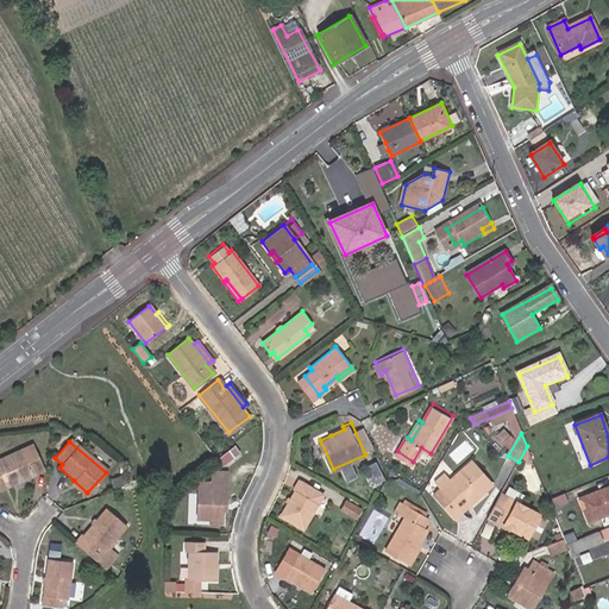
[(20,451),(0,460),(0,490),(33,476),(32,473),(42,468),(31,446),(20,451)]
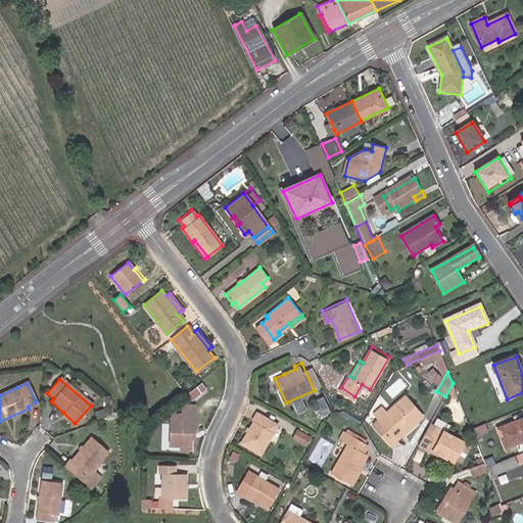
[(453,383),(445,396),(457,395),(453,383)]
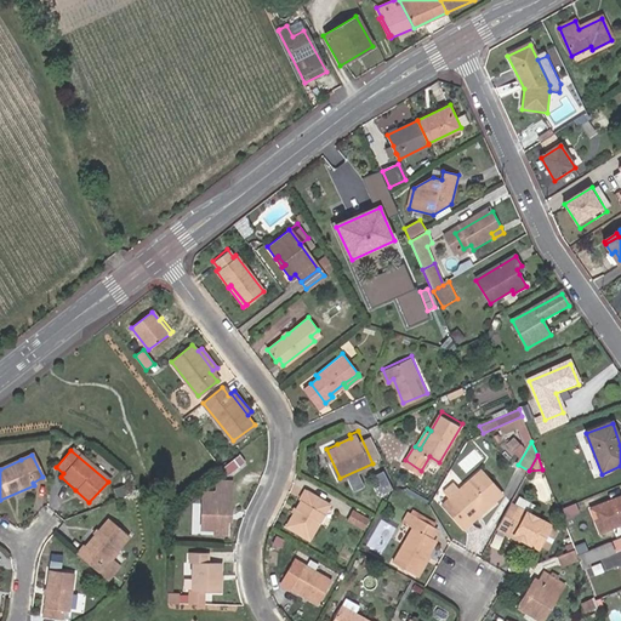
[(448,490),(451,496),(443,502),(465,527),(496,497),(490,491),(497,485),(483,468),(461,488),(456,483),(448,490)]
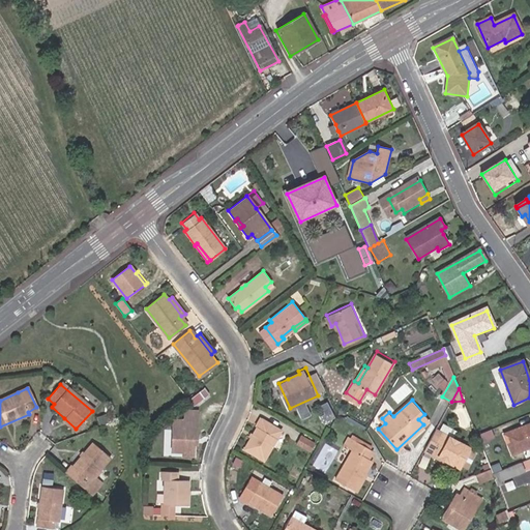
[(193,434),(197,434),(198,409),(185,408),(184,418),(172,418),(171,448),(182,449),(181,452),(192,452),(193,441),(193,434)]
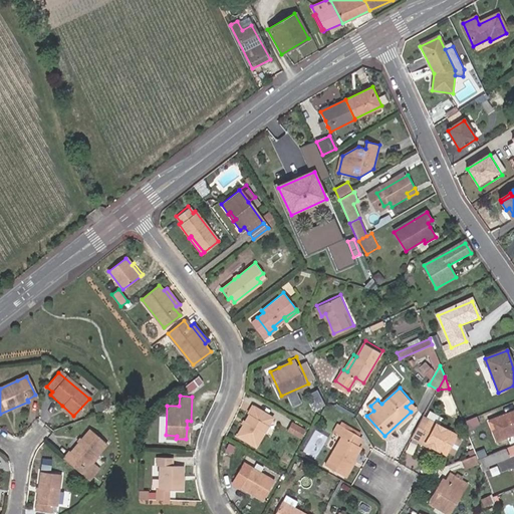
[(406,407),(411,412),(417,407),(412,402),(406,407)]
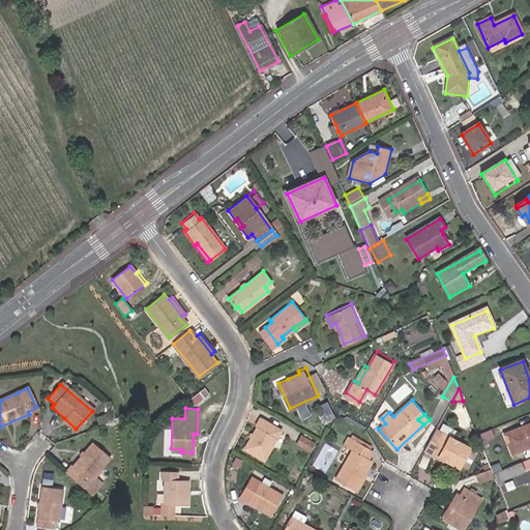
[(260,422),(255,431),(253,434),(246,445),(265,455),(283,427),(264,416),(260,422)]
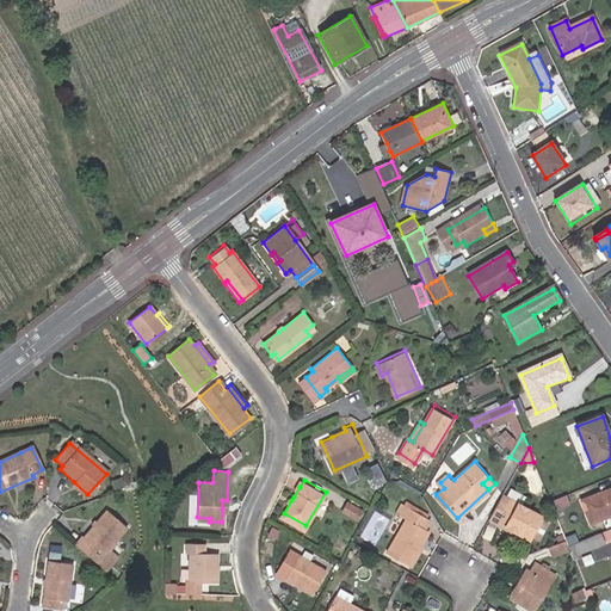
[(84,499),(87,494),(74,482),(72,487),(84,499)]
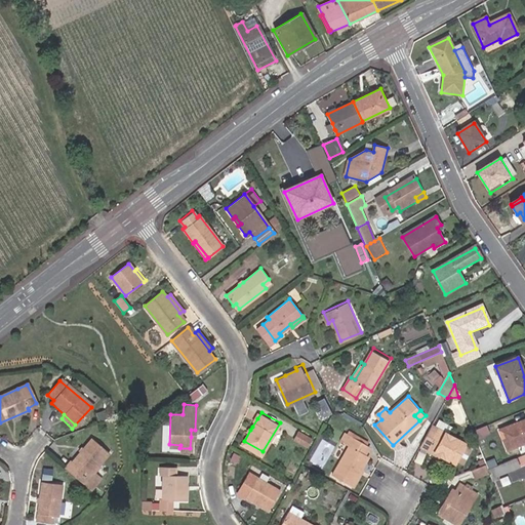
[(508,450),(524,443),(524,420),(499,431),(508,450)]
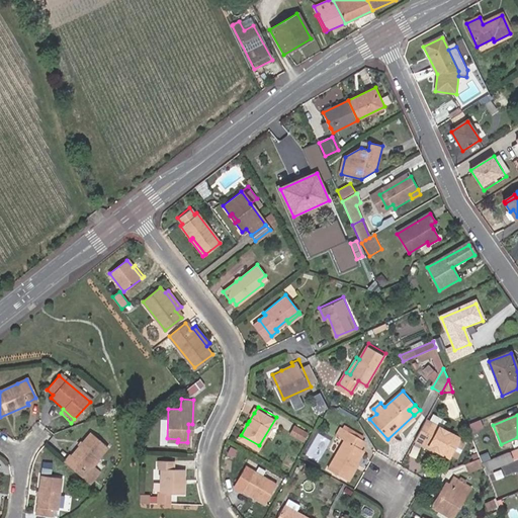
[(460,437),(427,418),(416,437),(436,448),(449,455),(460,437)]
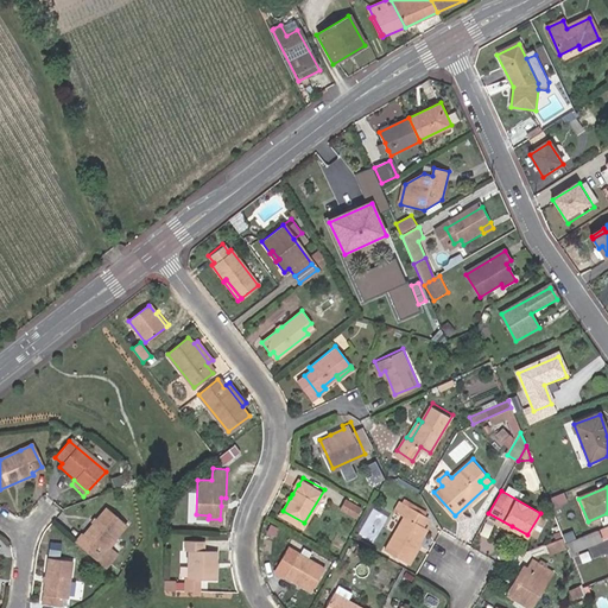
[(568,502),(564,493),(546,500),(551,510),(568,502)]
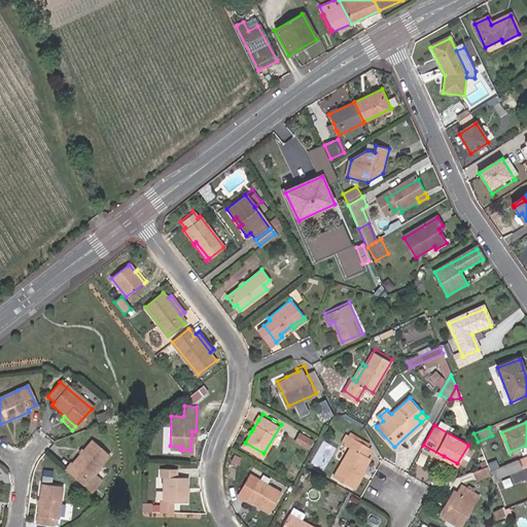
[(311,447),(314,436),(300,431),(295,442),(311,447)]
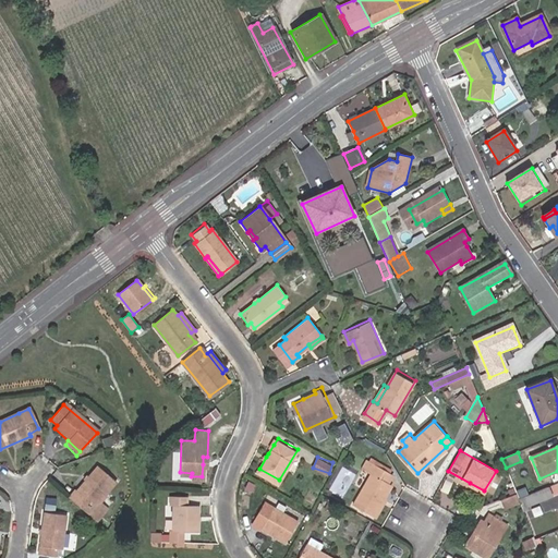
[(354,501),(374,514),(393,483),(388,480),(393,471),(378,461),(354,501)]
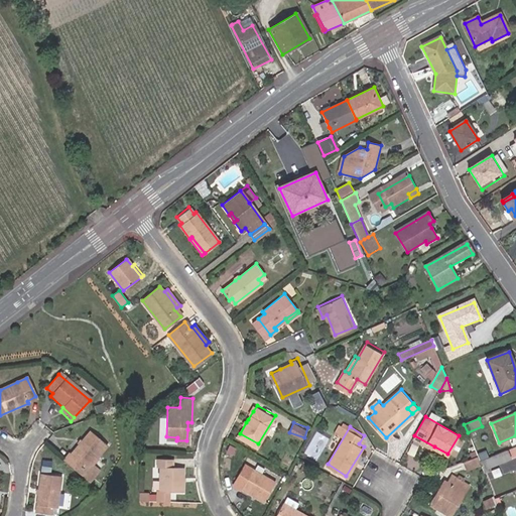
[(70,456),(63,463),(77,474),(81,470),(85,474),(97,459),(96,458),(105,445),(89,431),(81,442),(79,444),(70,456)]
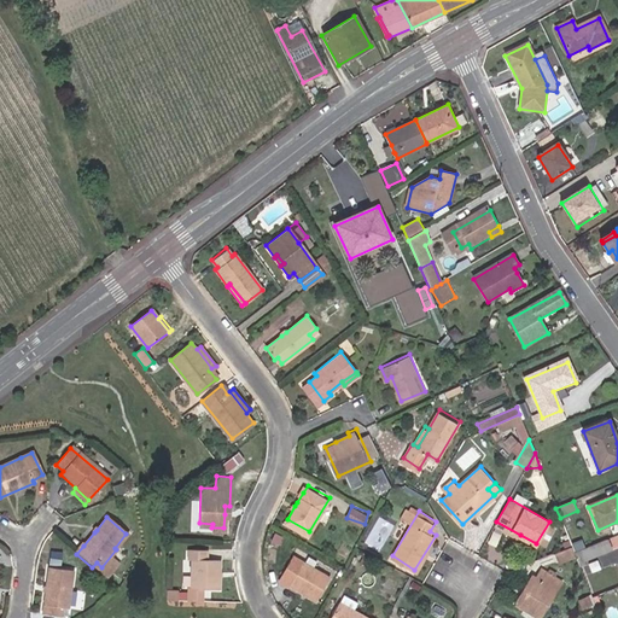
[(496,522),(495,524),(519,537),(520,535),(496,522)]
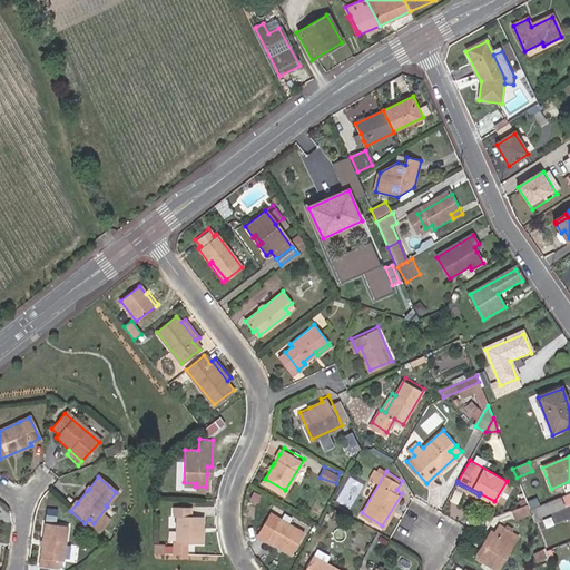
[(562,508),(559,499),(536,508),(539,517),(562,508)]
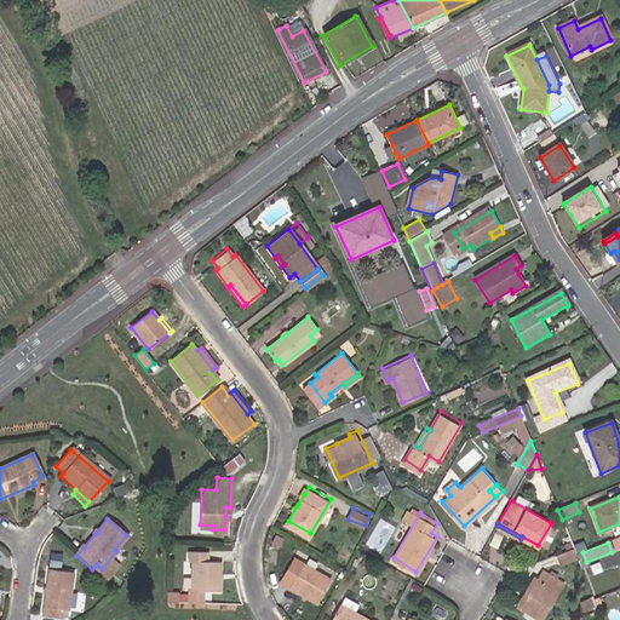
[(555,554),(560,567),(578,560),(575,555),(573,546),(555,554)]
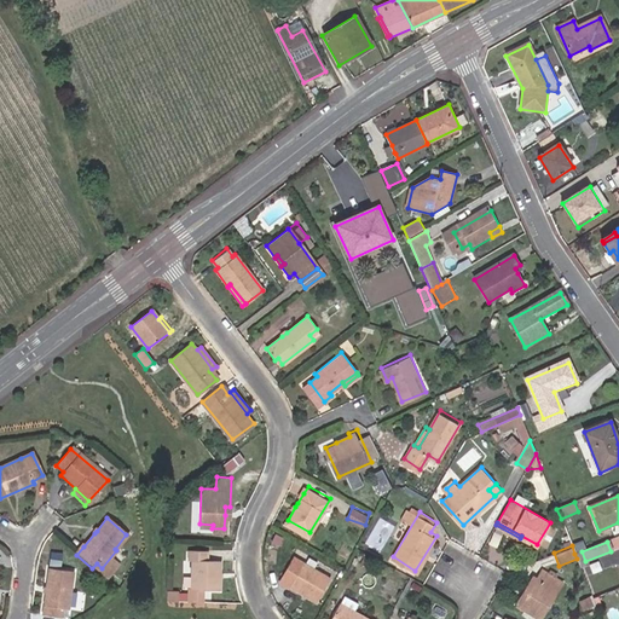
[(191,560),(194,560),(208,561),(208,550),(191,549),(191,560)]
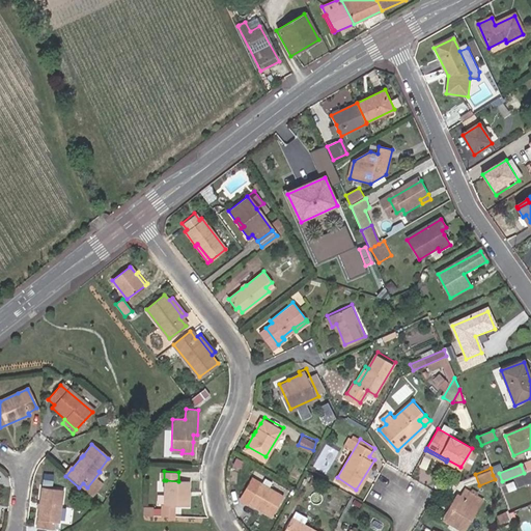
[(502,481),(499,473),(493,475),(495,479),(498,487),(503,485),(502,481)]
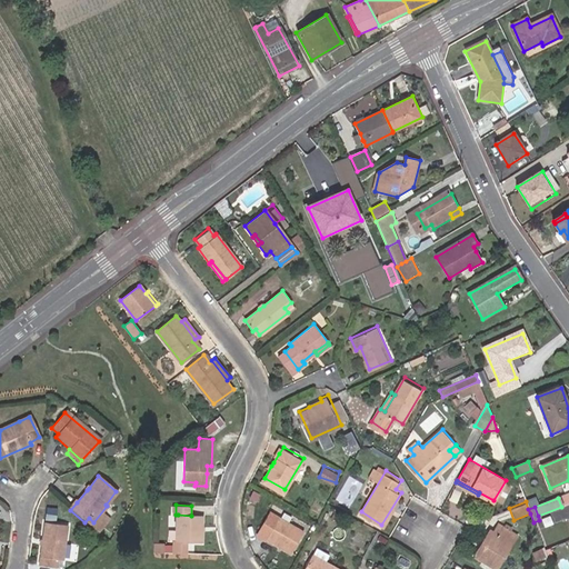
[(305,528),(279,512),(267,533),(292,548),(305,528)]
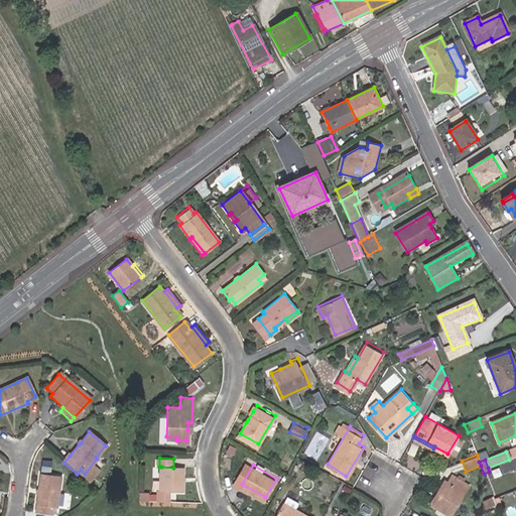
[(173,468),(161,467),(161,490),(157,490),(157,500),(168,501),(168,490),(184,491),(184,468),(173,468)]
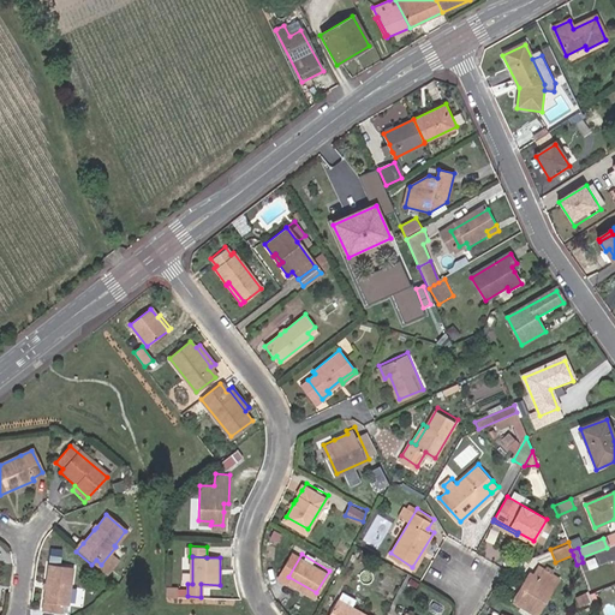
[(91,565),(97,569),(101,565),(96,560),(91,565)]
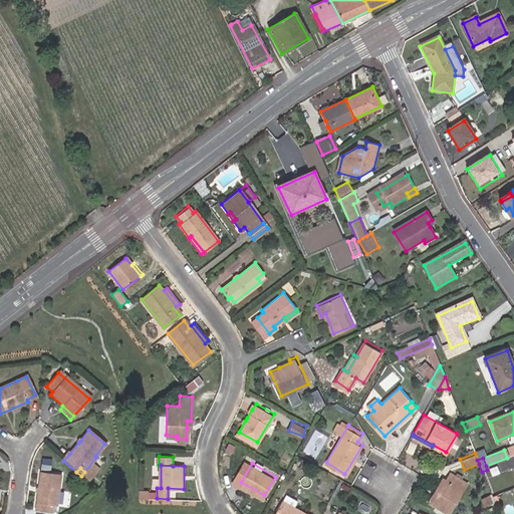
[(38,487),(38,492),(34,511),(49,513),(50,505),(55,506),(60,476),(41,472),(38,487)]
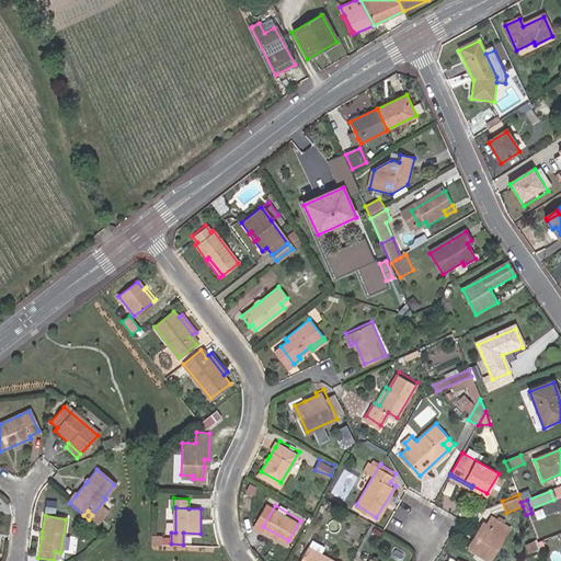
[(476,540),(471,538),(467,546),(489,560),(511,526),(491,515),(487,523),(476,540)]
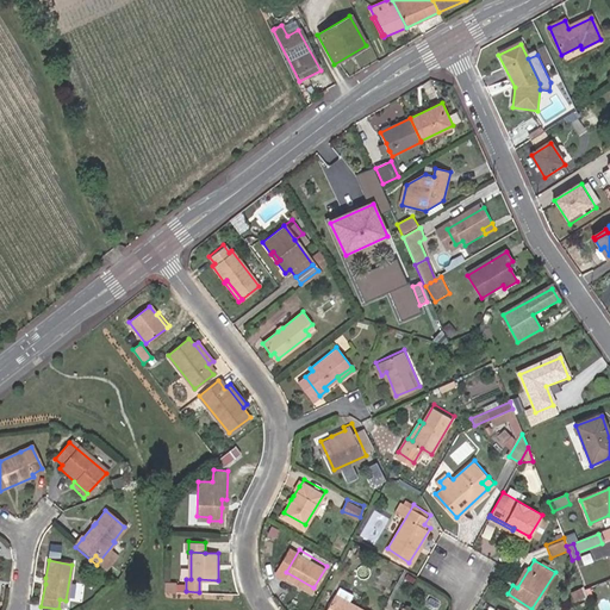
[(524,566),(512,585),(517,587),(529,568),(524,566)]
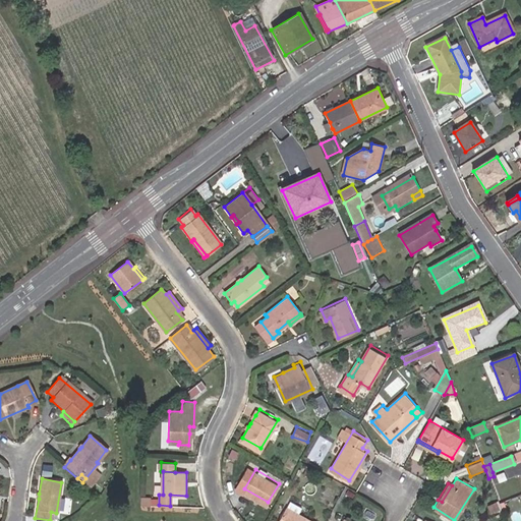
[(496,502),(486,506),(489,513),(499,510),(496,502)]
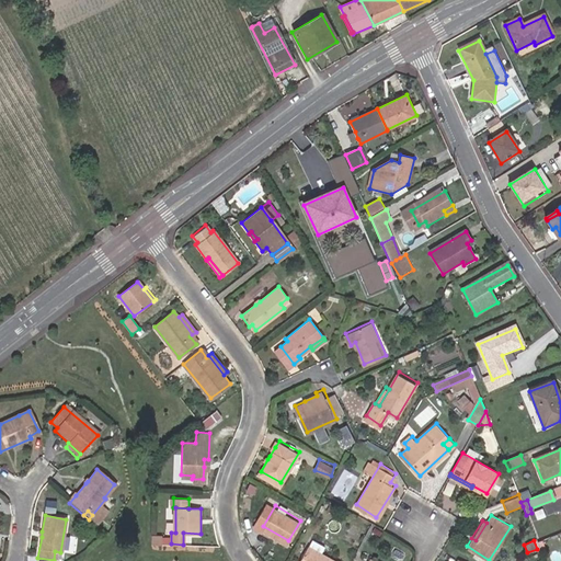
[(338,560),(308,542),(297,560),(338,560)]
